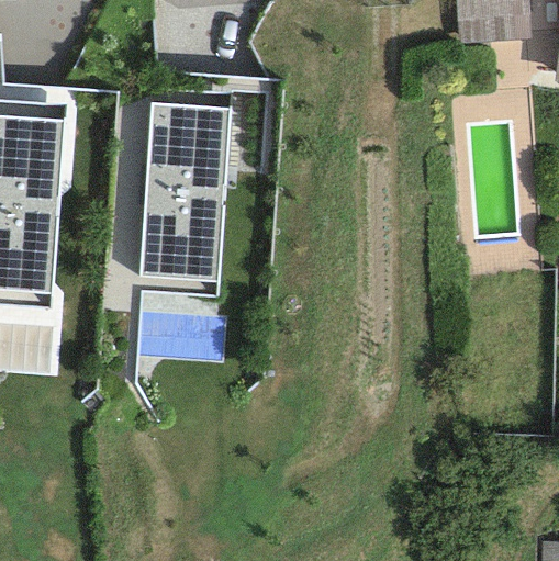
[(457,0),(461,43),(532,38),(529,0),(457,0)]
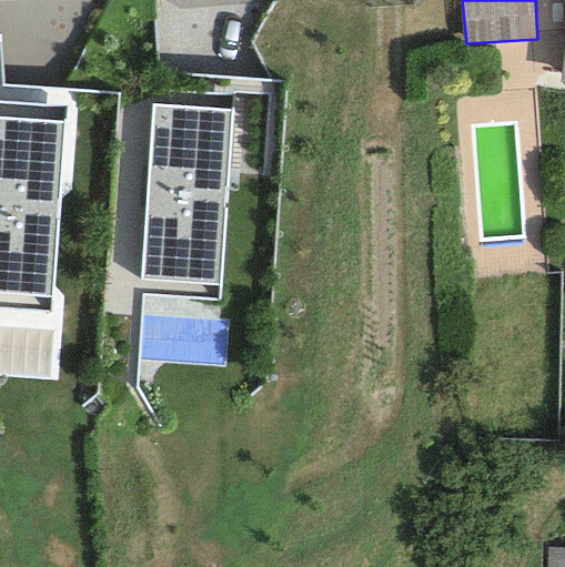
[(234,109),(152,103),(140,280),(222,285),(234,109)]
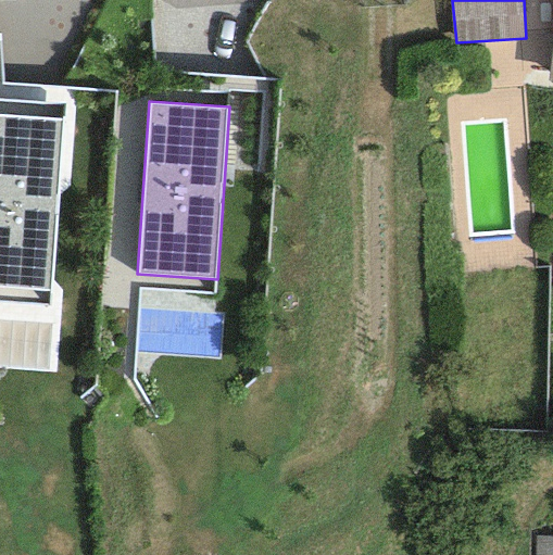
[(63,118),(0,113),(0,286),(50,290),(63,118)]
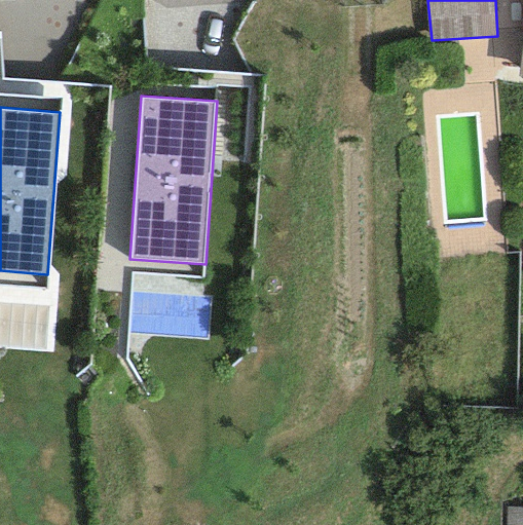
[(105,244),(131,244),(132,149),(106,149),(105,244)]
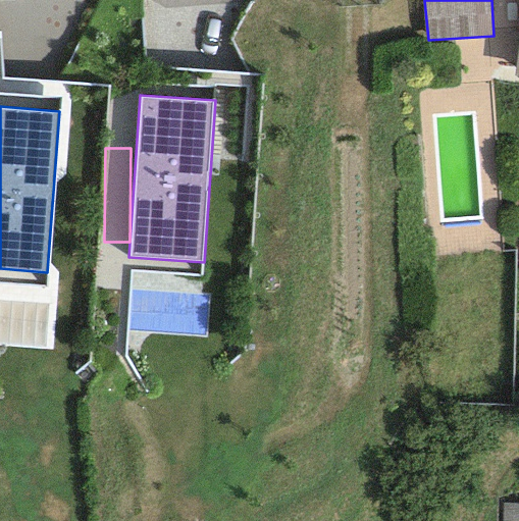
[(518,503),(505,503),(504,520),(518,520),(518,503)]
